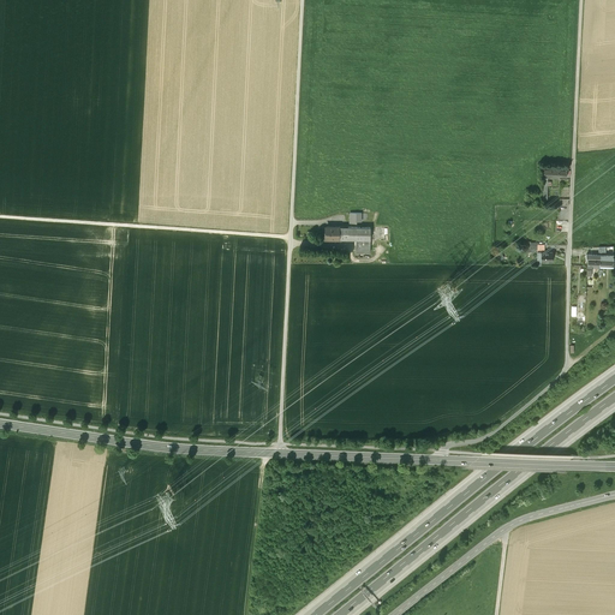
[(362,213),(351,213),(350,222),(357,222),(357,219),(360,219),(362,213)]
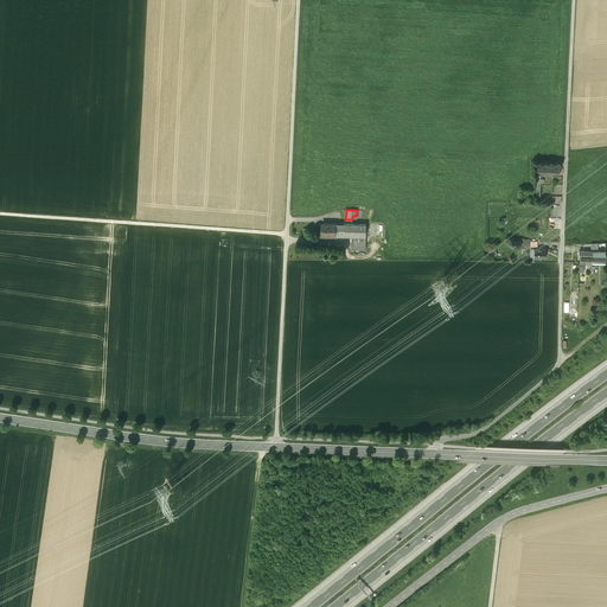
[(319,227),(319,232),(319,234),(323,235),(334,236),(334,235),(336,223),(323,223),(323,224),(319,224),(319,227)]
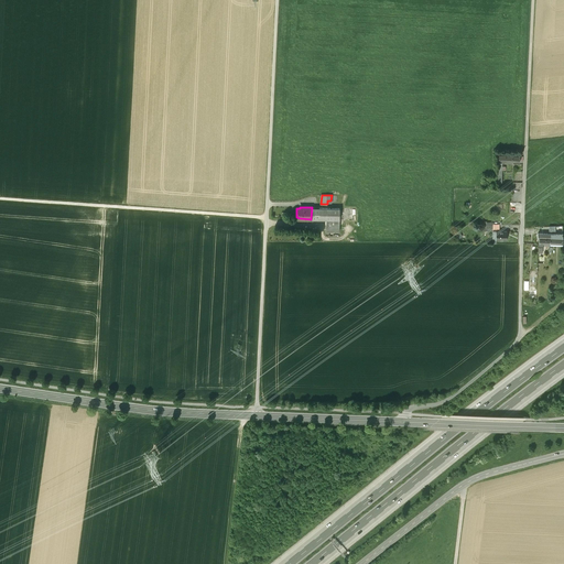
[(339,208),(312,207),(311,218),(326,219),(339,219),(339,208)]
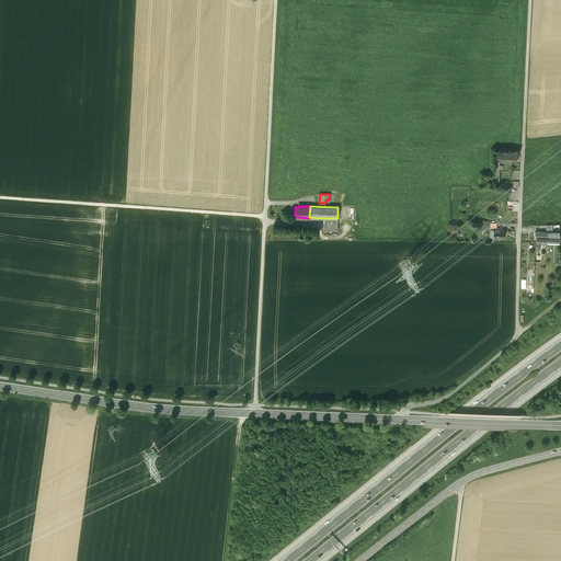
[(338,218),(324,218),(324,230),(338,230),(338,218)]
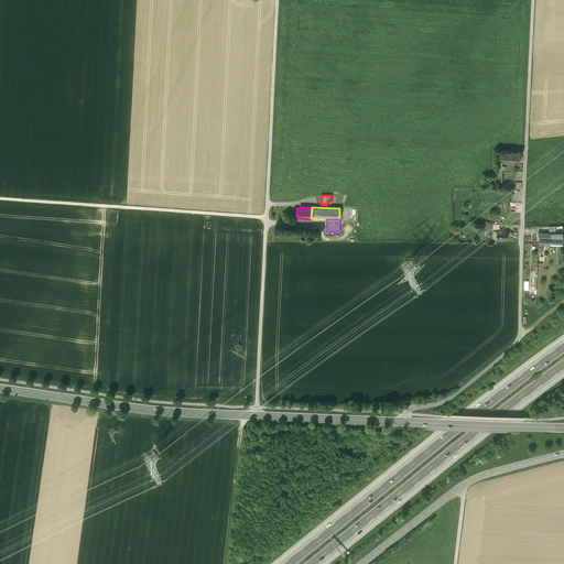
[(458,231),(453,235),(457,240),(463,237),(458,231)]
